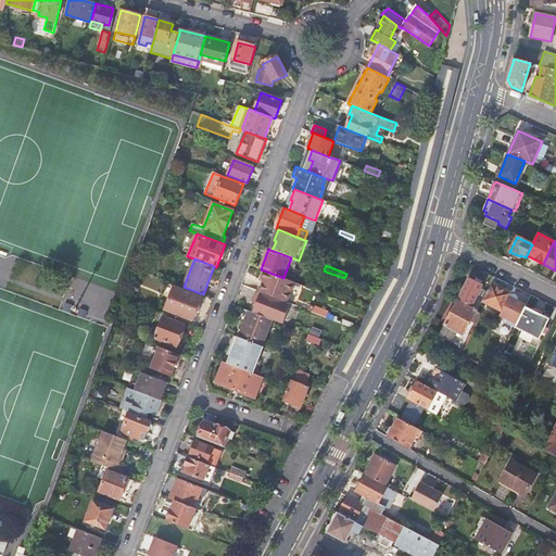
[(283,278),(264,270),(261,280),(264,281),(260,292),(287,302),(294,282),(289,280),(283,278)]
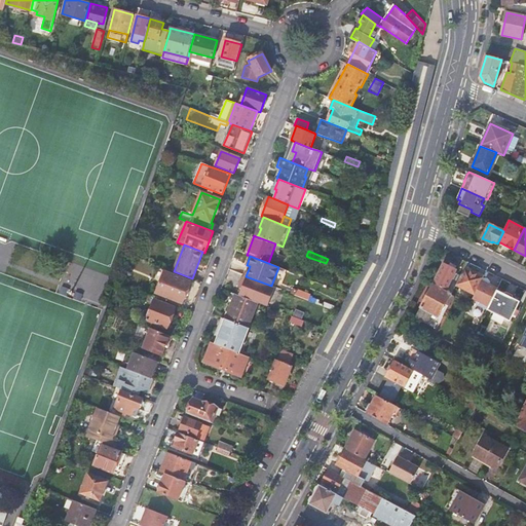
[(324,268),(326,263),(310,258),(308,263),(324,268)]
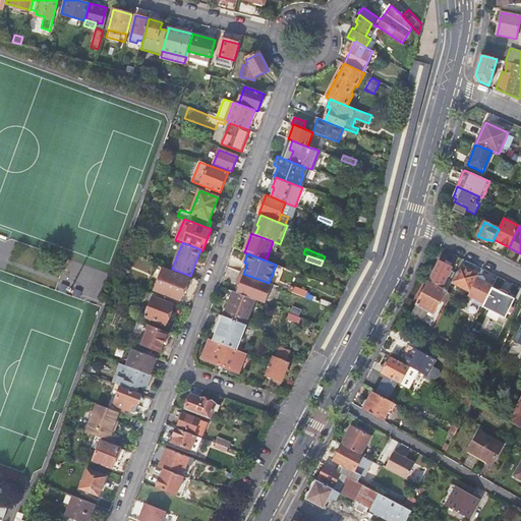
[(452,282),(457,274),(451,271),(453,267),(440,259),(429,281),(447,290),(448,291),(452,282)]
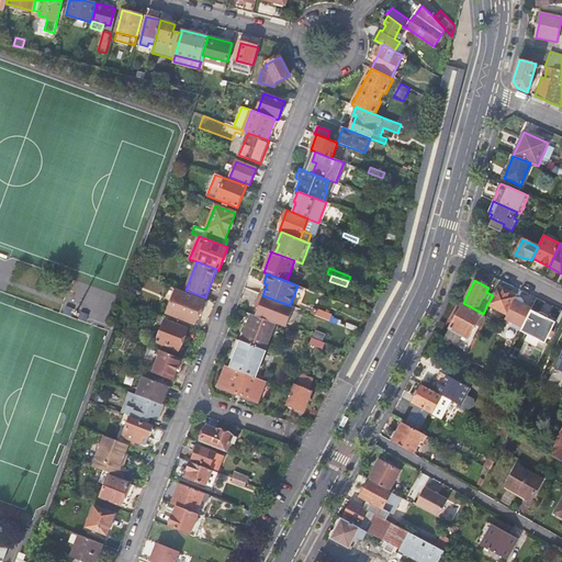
[(516,298),(496,288),(493,295),(487,304),(508,314),(514,301),(516,298)]
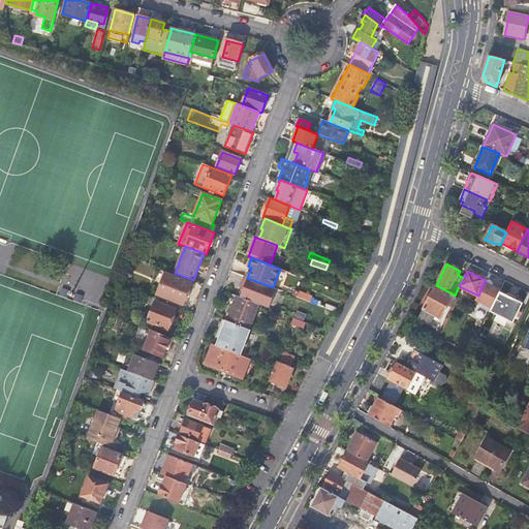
[(191,283),(165,273),(160,285),(166,288),(163,297),(183,305),(191,283)]
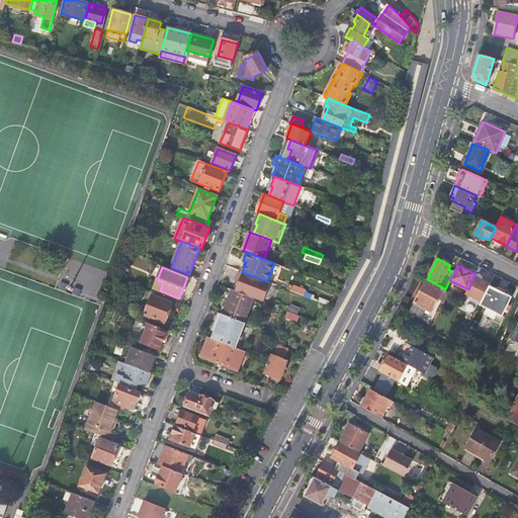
[(267,281),(242,272),(239,271),(235,282),(236,282),(238,283),(236,290),(253,297),(263,301),(271,283),(267,281)]
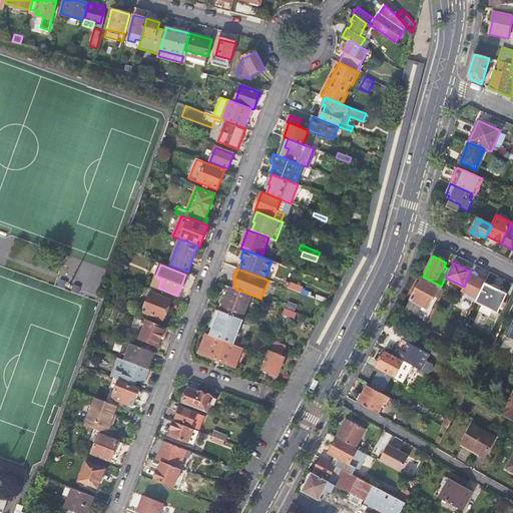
[(477,300),(484,285),(486,282),(480,279),(479,280),(476,278),(476,277),(475,276),(474,275),(473,275),(469,275),(464,287),(462,291),(461,292),(468,295),(467,298),(476,303),(477,300)]
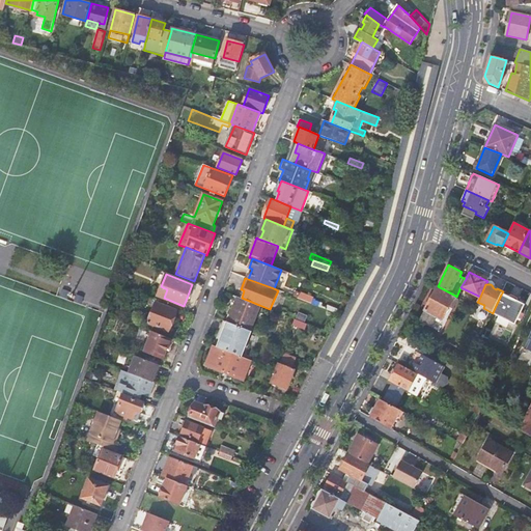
[(455,296),(438,286),(424,311),(443,320),(455,296)]
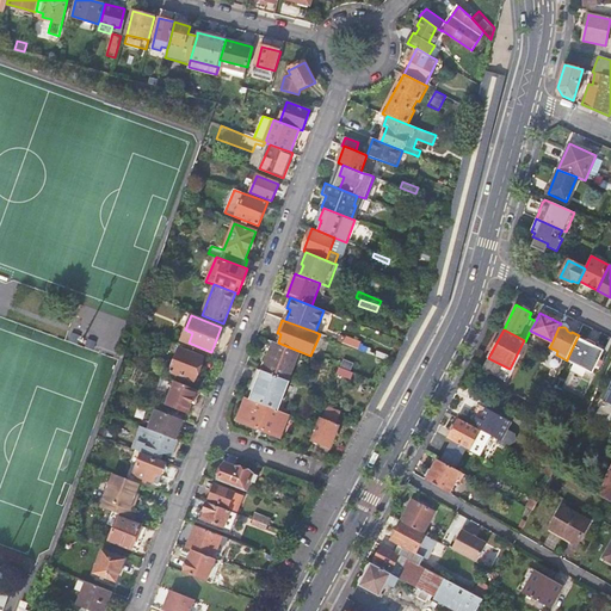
[(343,343),(359,349),(360,343),(345,337),(343,343)]
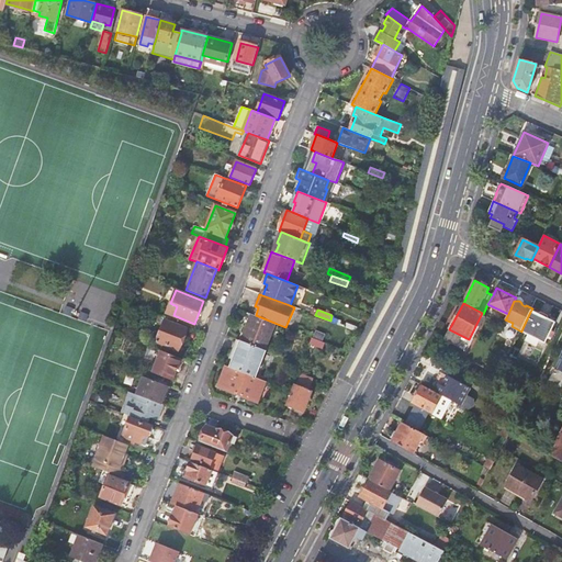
[(521,332),(520,332),(544,344),(554,323),(530,312),(523,328),(521,332)]
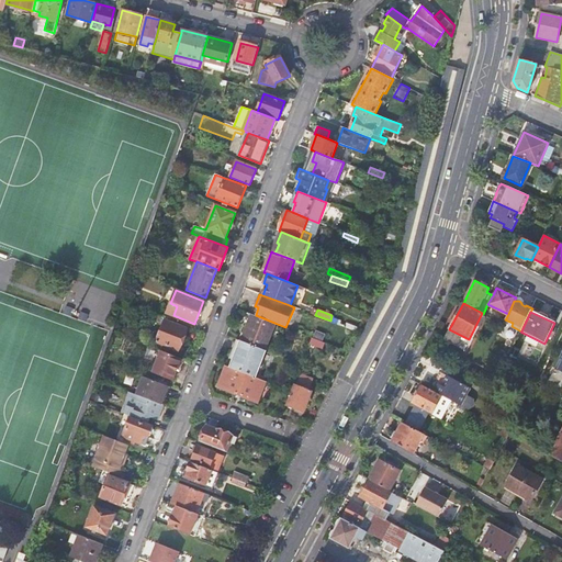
[(251,314),(240,341),(265,350),(274,323),(256,315),(253,314),(251,314)]
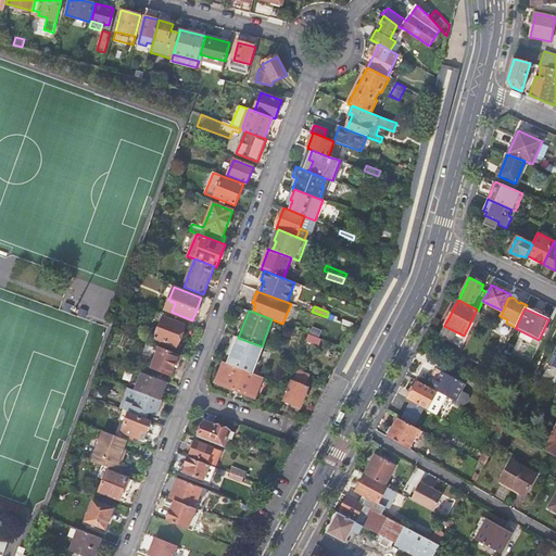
[(163,316),(154,338),(176,346),(185,325),(163,316)]
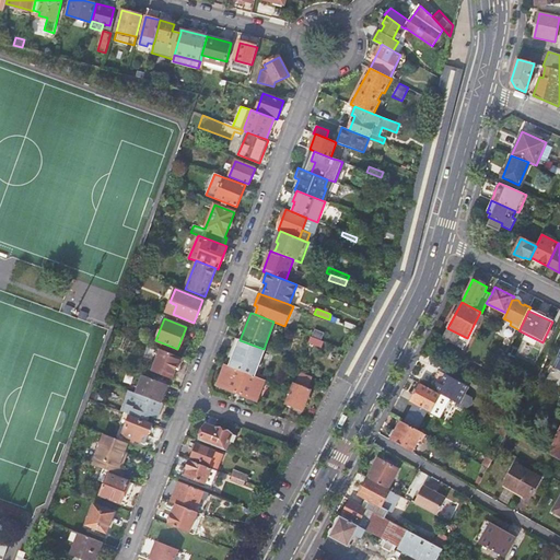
[(468,339),(467,338),(447,328),(443,337),(463,348),(468,339)]
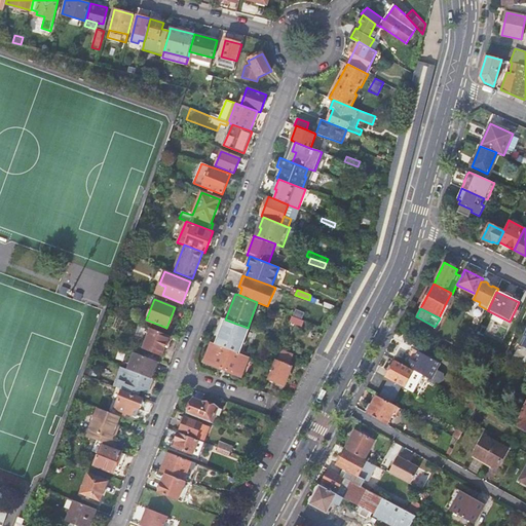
[(135,312),(132,321),(141,325),(144,316),(135,312)]
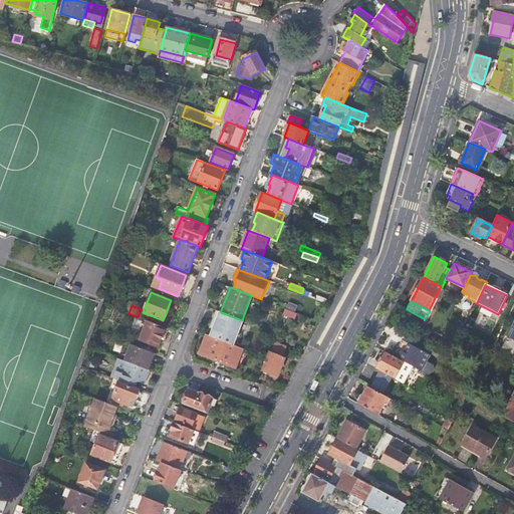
[(285,307),(283,314),(298,318),(300,311),(285,307)]
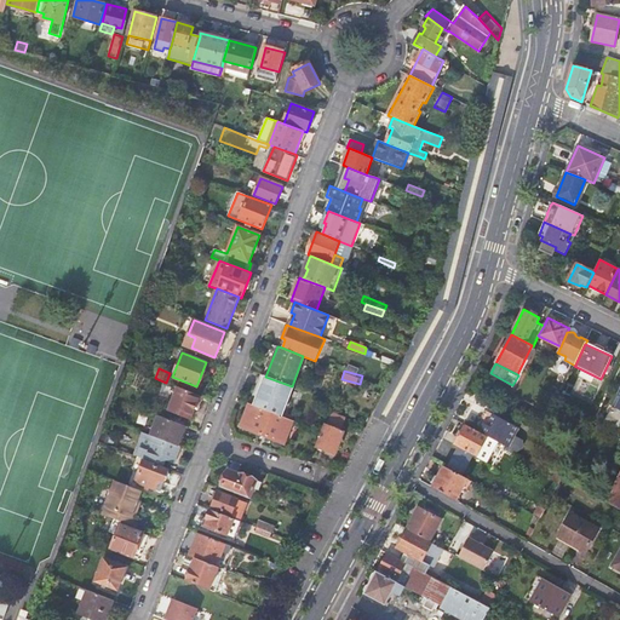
[(253,406),(281,417),(292,388),(292,386),(265,377),(260,374),(253,394),(258,395),(253,406)]
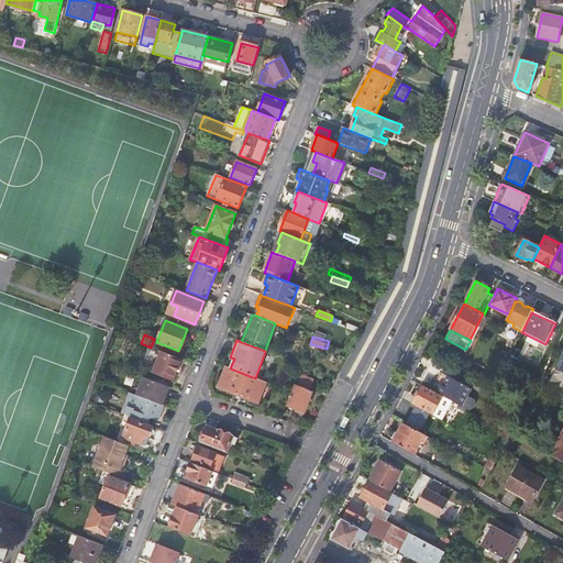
[(181,359),(162,352),(154,373),(174,381),(181,359)]
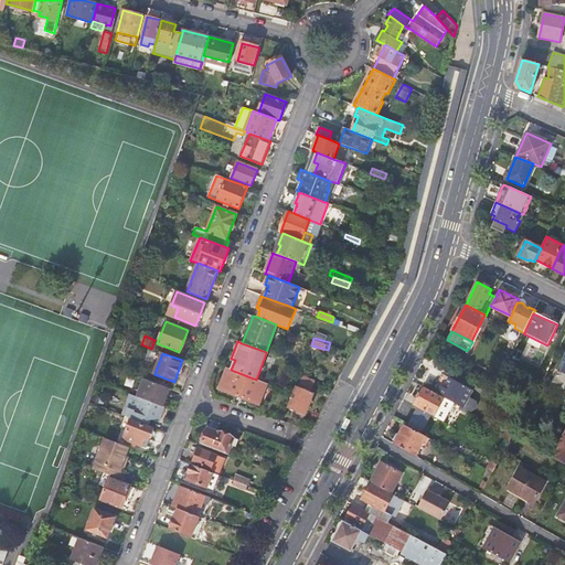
[(231,370),(226,369),(219,390),(258,405),(266,384),(256,380),(231,370)]
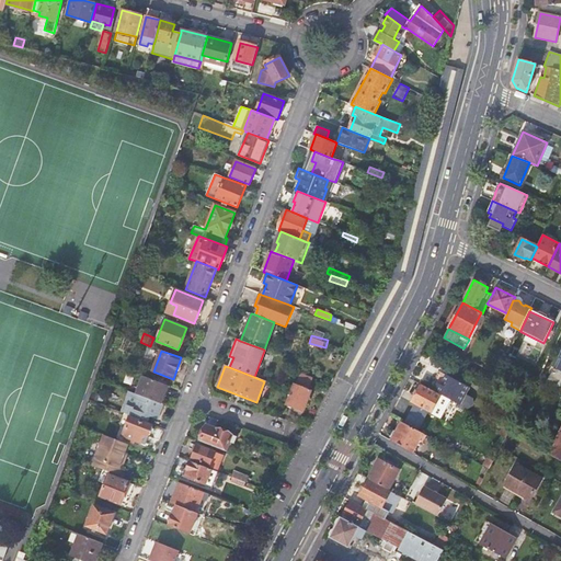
[(436,378),(431,389),(450,400),(459,404),(467,390),(469,387),(467,385),(470,379),(454,370),(450,377),(439,371),(436,378)]
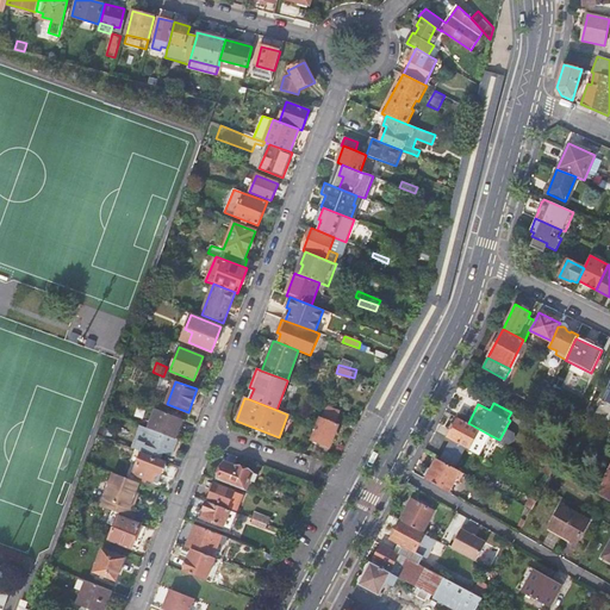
[(181,418),(156,409),(149,429),(151,429),(174,439),(181,418)]
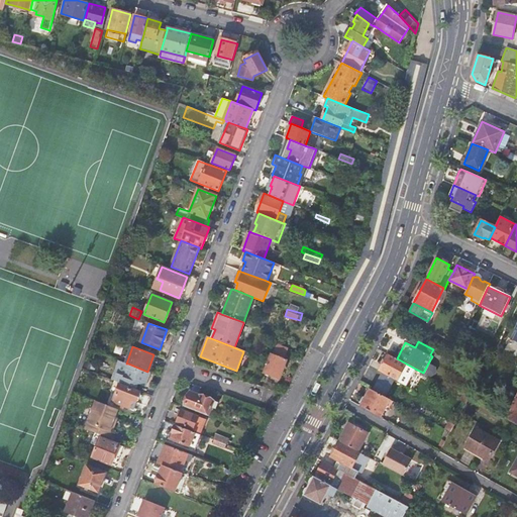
[(397,358),(402,348),(398,346),(393,355),(397,358)]
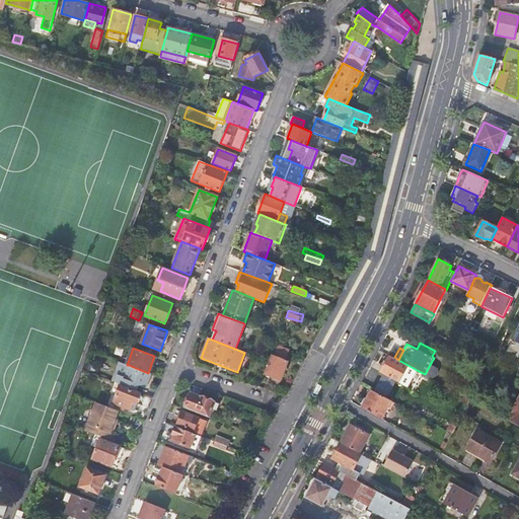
[(381,373),(408,387),(417,370),(398,360),(394,357),(390,355),(381,373)]
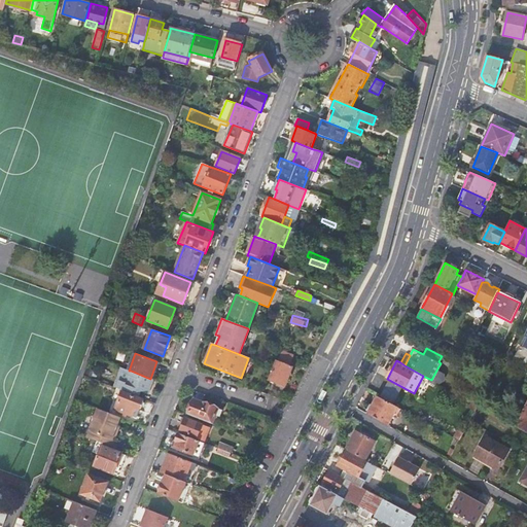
[(276,361),(269,382),(284,388),(292,369),(276,361)]
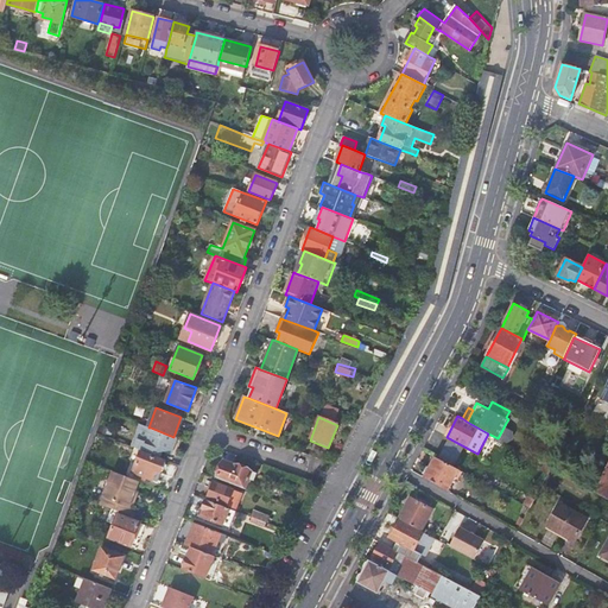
[(144,450),(153,455),(159,457),(162,450),(171,454),(176,438),(173,437),(151,428),(149,428),(144,425),(138,439),(135,447),(144,450)]
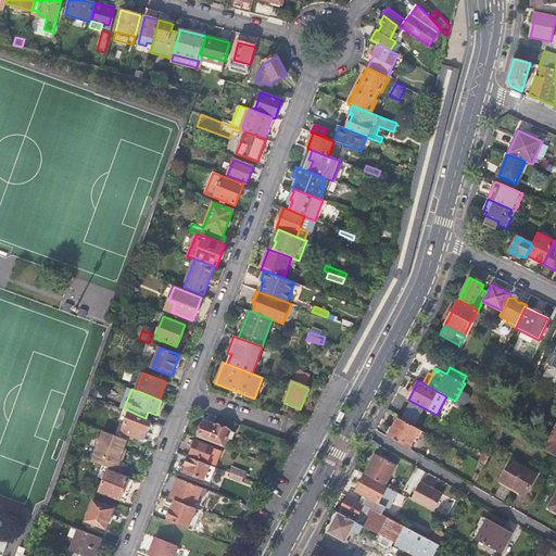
[(131,412),(124,408),(118,420),(125,422),(121,432),(126,434),(126,437),(129,438),(130,436),(142,440),(150,421),(130,414),(131,412)]
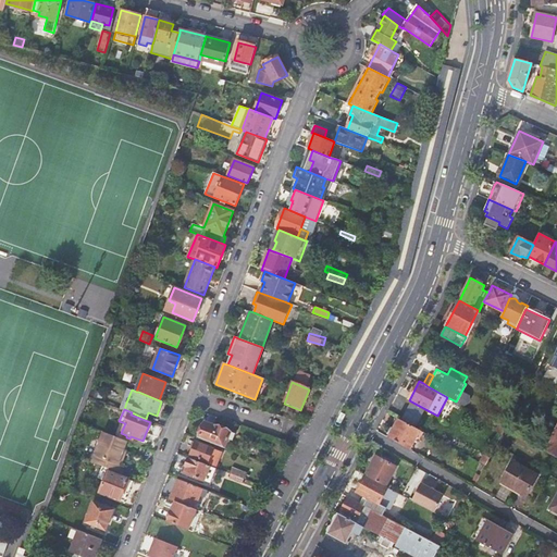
[(421,430),(399,419),(388,438),(409,449),(421,430)]
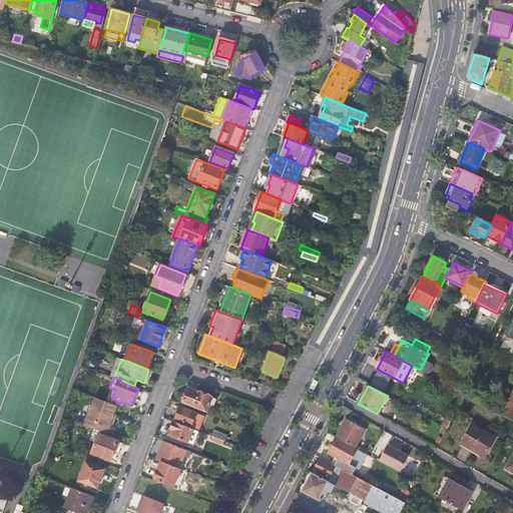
[(188,388),(182,403),(205,412),(209,404),(213,406),(215,399),(188,388)]
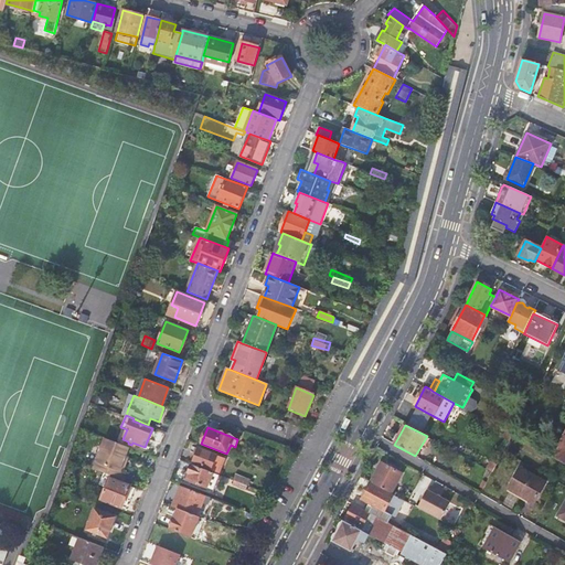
[(564,428),(552,456),(564,464),(564,428)]
